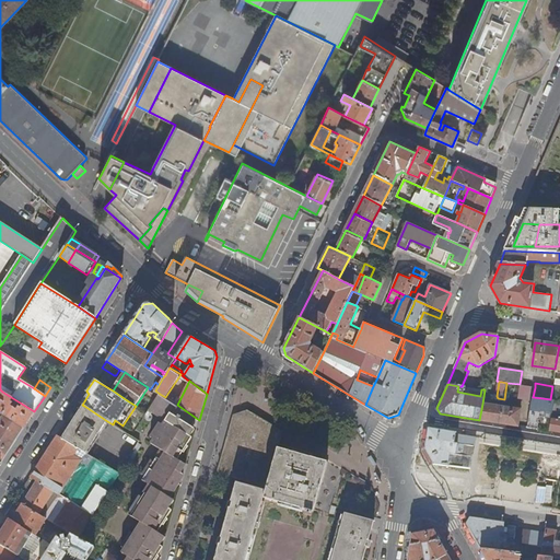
[(517,398),(533,400),(533,397),(535,387),(521,385),(517,398)]
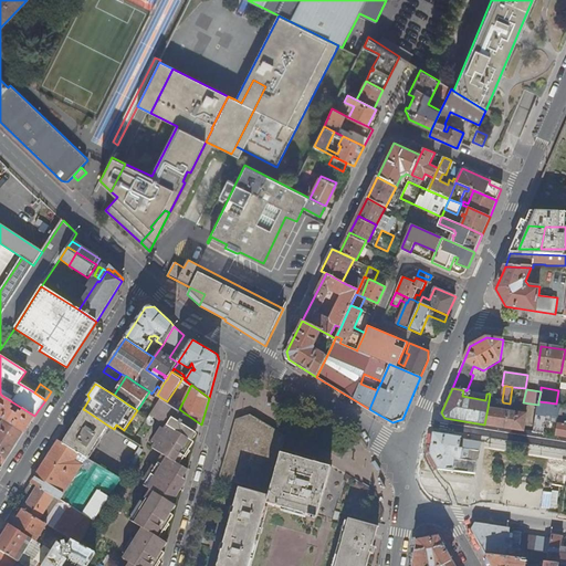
[(565,391),(558,390),(556,404),(561,405),(565,405),(565,391)]
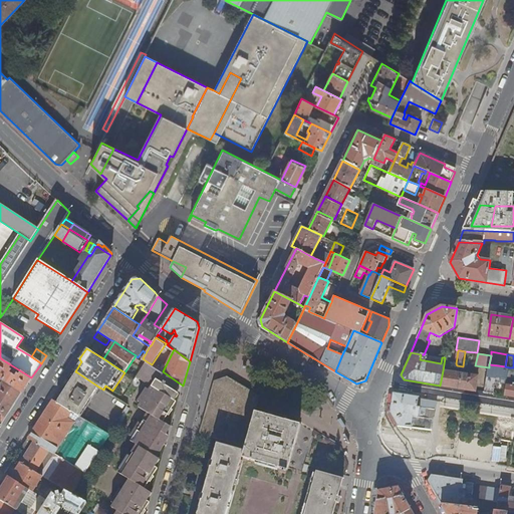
[(0,379),(2,381),(21,393),(31,377),(2,359),(0,357),(0,379)]
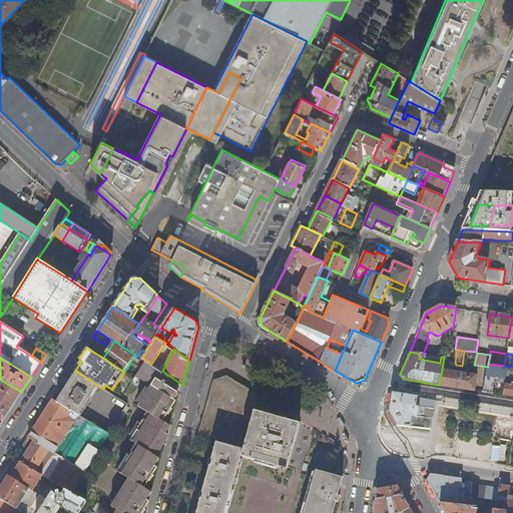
[(129,370),(126,373),(130,376),(130,377),(134,379),(141,369),(146,361),(142,358),(141,359),(140,358),(131,372),(129,370)]
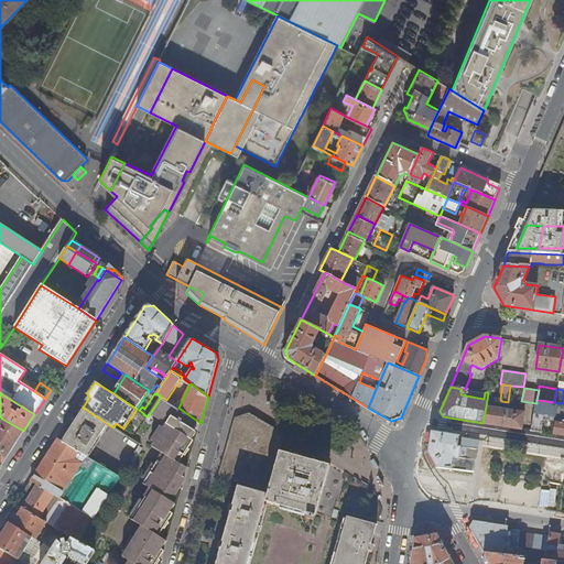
[(130,563),(158,563),(161,560),(160,559),(164,551),(160,548),(165,540),(159,537),(164,529),(165,530),(170,522),(169,522),(174,514),(169,511),(174,503),(170,501),(175,494),(177,494),(181,488),(180,487),(185,478),(180,475),(185,467),(180,463),(184,455),(185,456),(190,451),(187,449),(193,442),(188,438),(194,431),(192,429),(197,421),(179,408),(166,400),(161,397),(155,405),(174,418),(158,444),(171,453),(166,459),(164,458),(149,481),(156,486),(149,498),(145,496),(131,518),(147,528),(142,535),(139,534),(125,556),(132,562),(130,563)]
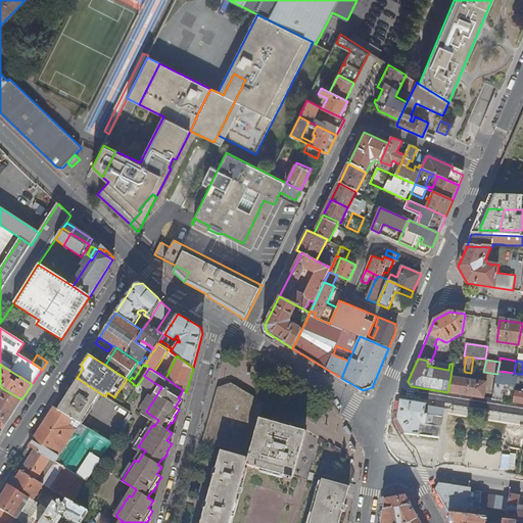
[(493,399),(503,400),(507,372),(497,371),(497,374),(493,399)]
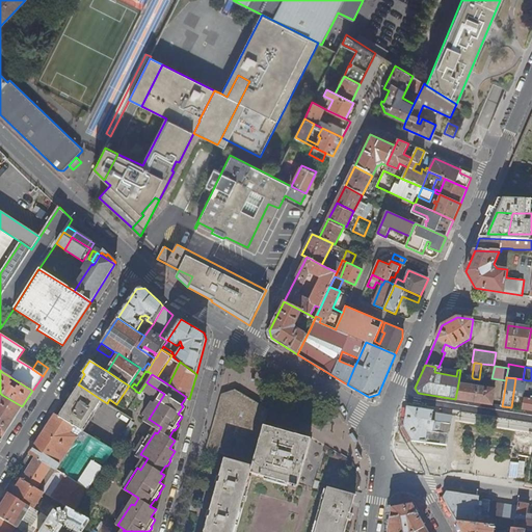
[(478,387),(458,383),(455,399),(475,402),(478,387)]
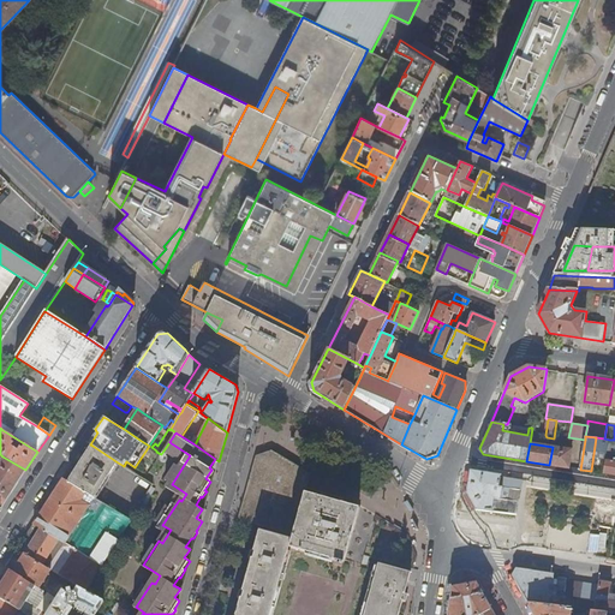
[(95,499),(118,463),(93,446),(69,482),(95,499)]
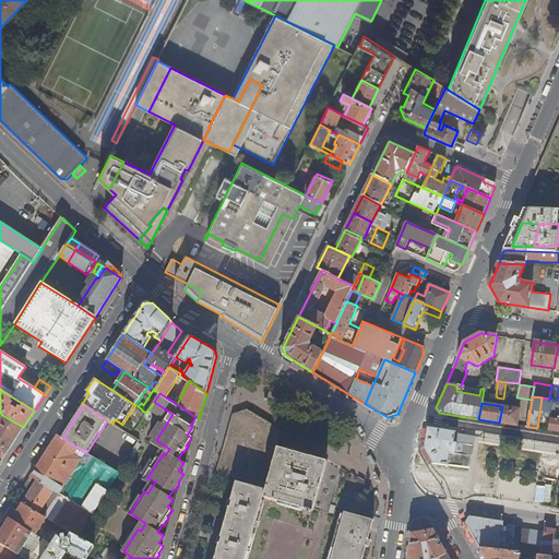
[(520,408),(502,406),(499,423),(516,426),(520,408)]
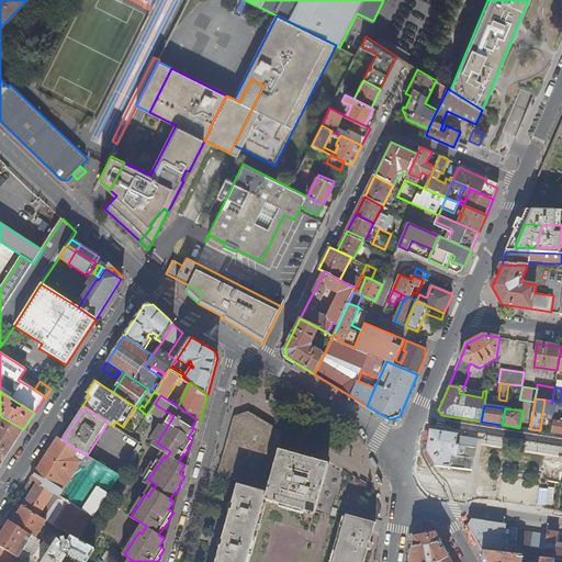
[(315,515),(325,476),(328,467),(328,463),(279,449),(283,433),(249,412),(235,416),(218,474),(268,489),(267,493),(237,484),(215,561),(247,561),(265,501),(315,515)]
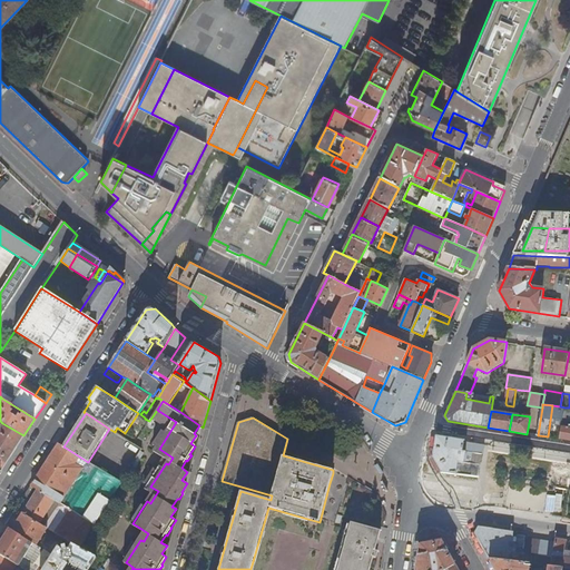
[(569,421),(569,426),(561,425),(561,426),(560,439),(569,440),(569,421)]
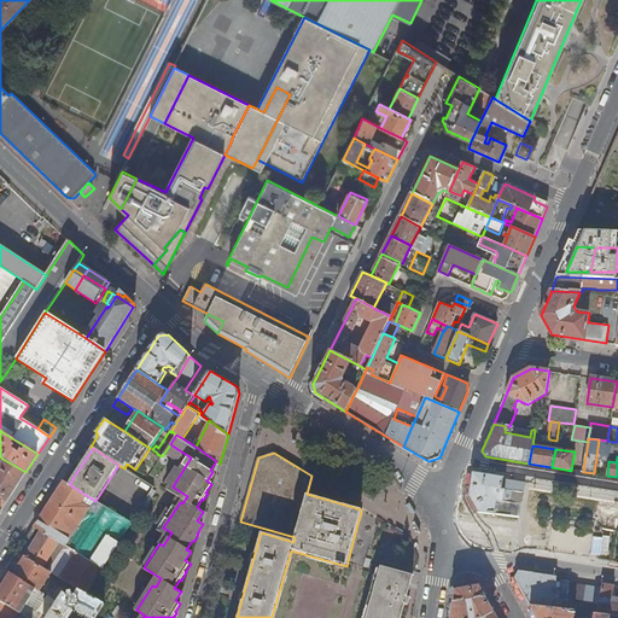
[(0,509),(1,511),(25,472),(3,459),(0,462),(0,509)]
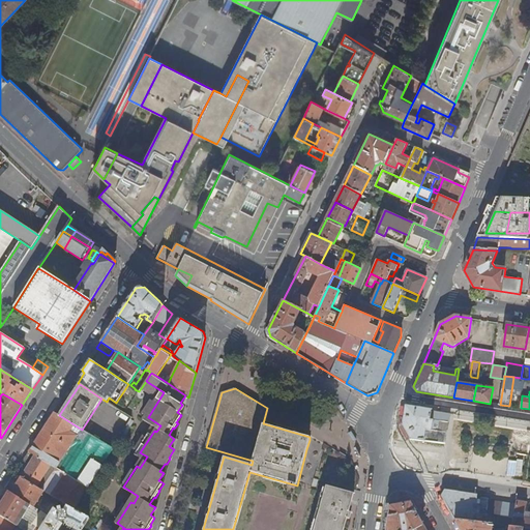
[(434,411),(434,410),(406,406),(403,424),(411,440),(424,441),(425,430),(438,431),(440,420),(431,419),(432,411),(434,411)]
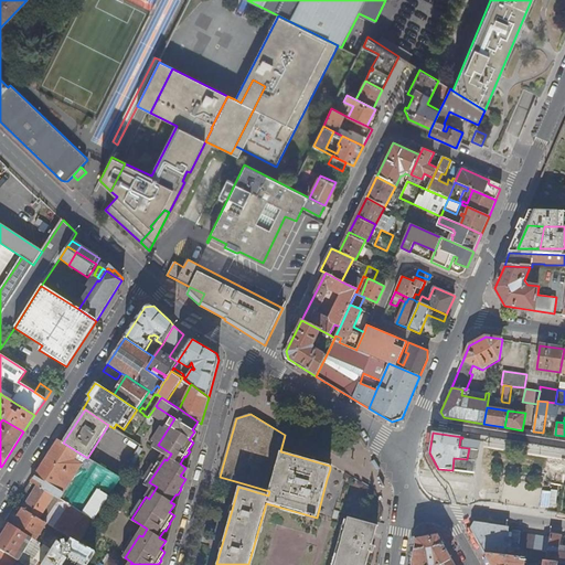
[(59,440),(31,481),(38,486),(55,497),(61,500),(65,502),(85,514),(95,521),(121,479),(87,458),(63,443),(59,440)]
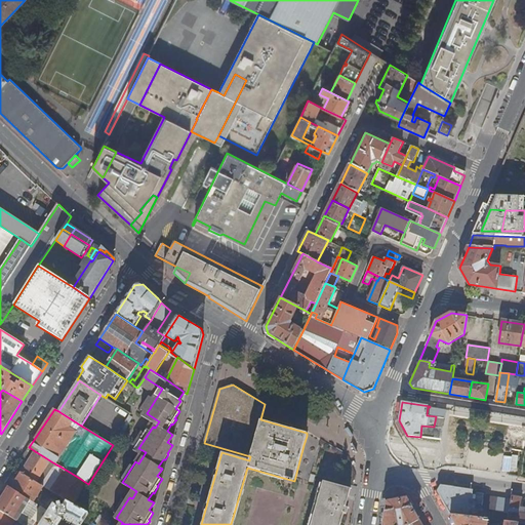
[(436,416),(434,427),(440,428),(441,420),(444,420),(444,417),(436,416)]
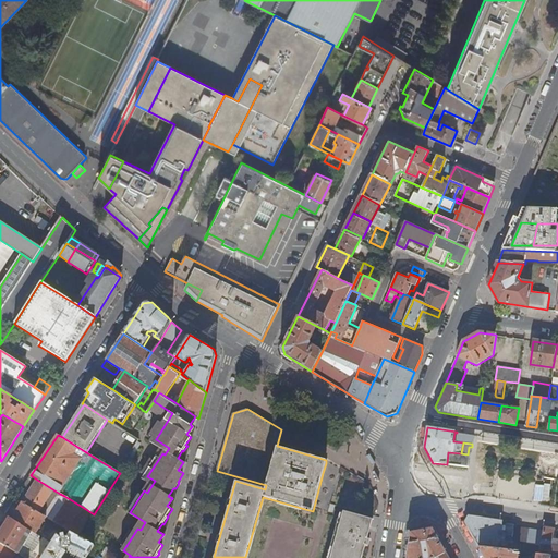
[(557,448),(547,448),(544,469),(557,470),(557,448)]
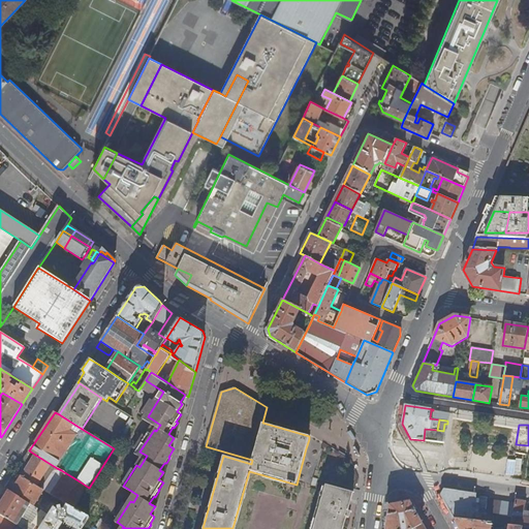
[(421,458),(435,459),(438,441),(424,440),(410,439),(421,458)]
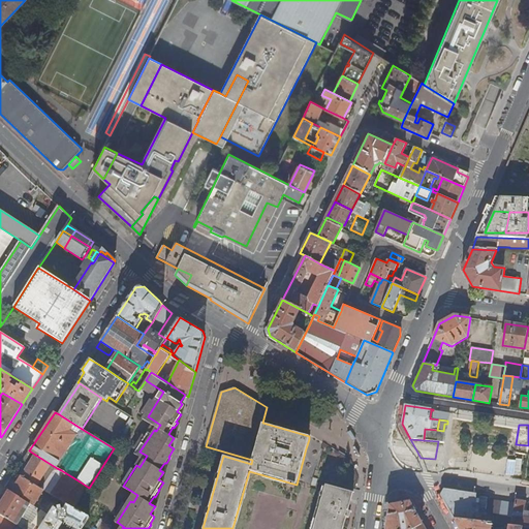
[(445,442),(438,441),(435,459),(440,460),(441,453),(446,453),(447,442),(445,442)]
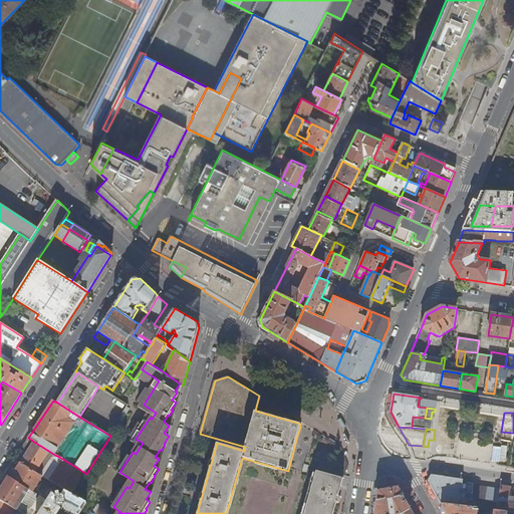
[(37,473),(50,452),(34,442),(21,463),(37,473)]
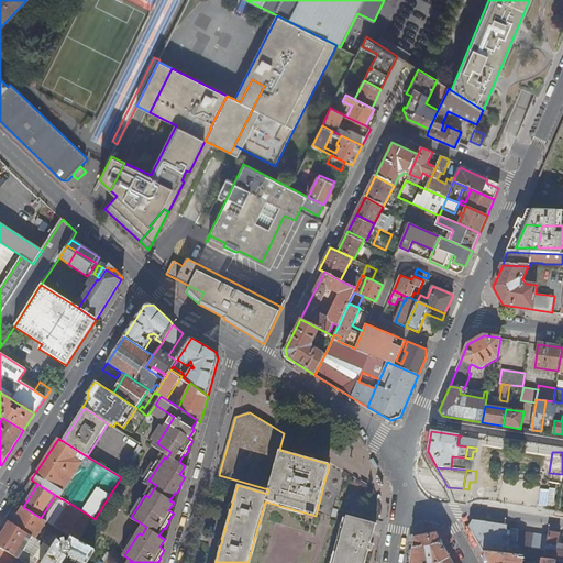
[(45,521),(61,498),(55,495),(41,518),(45,521)]
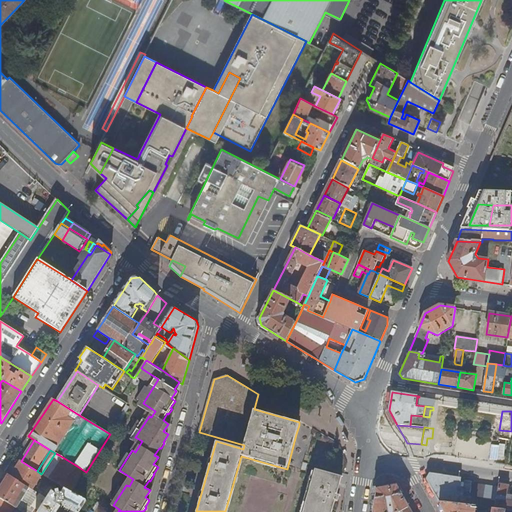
[(64,487),(77,466),(59,455),(55,453),(41,474),(46,477),(57,484),(57,483),(64,487)]
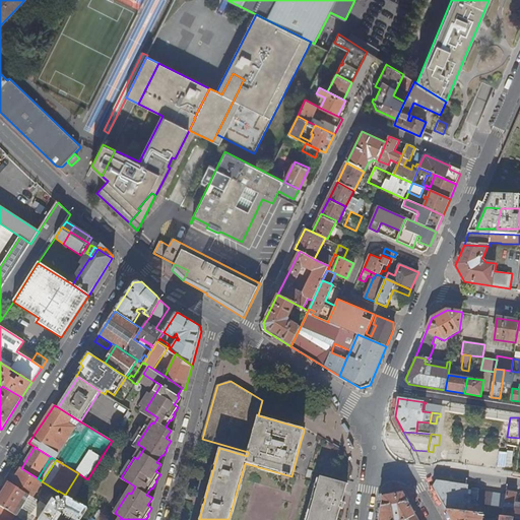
[(46,486),(47,484),(42,481),(38,478),(21,468),(12,483),(29,494),(31,495),(34,497),(42,484),(46,486)]
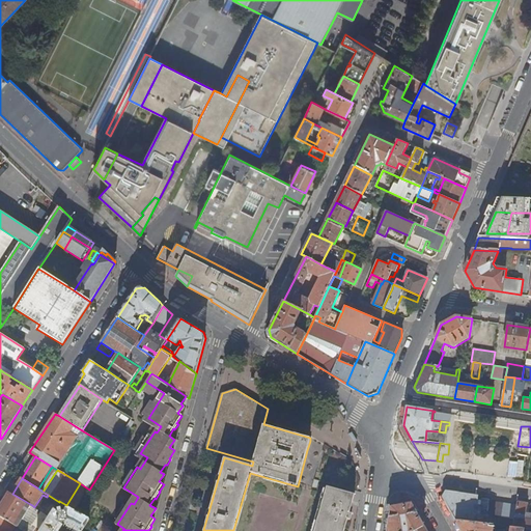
[(326,494),(314,530),(345,530),(357,493),(328,484),(326,494)]
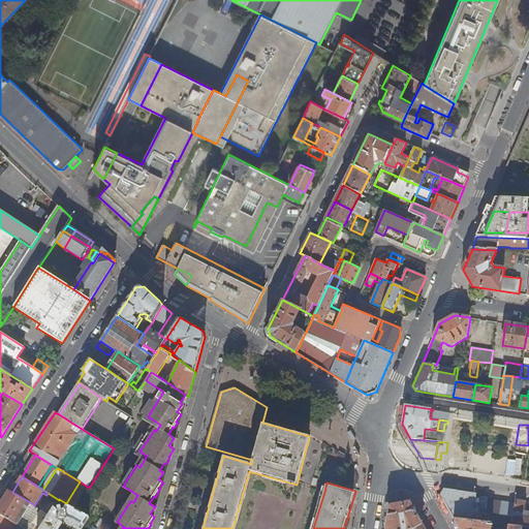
[(474,510),(476,494),(445,489),(441,495),(454,518),(480,522),(481,515),(485,516),(486,512),(474,510)]
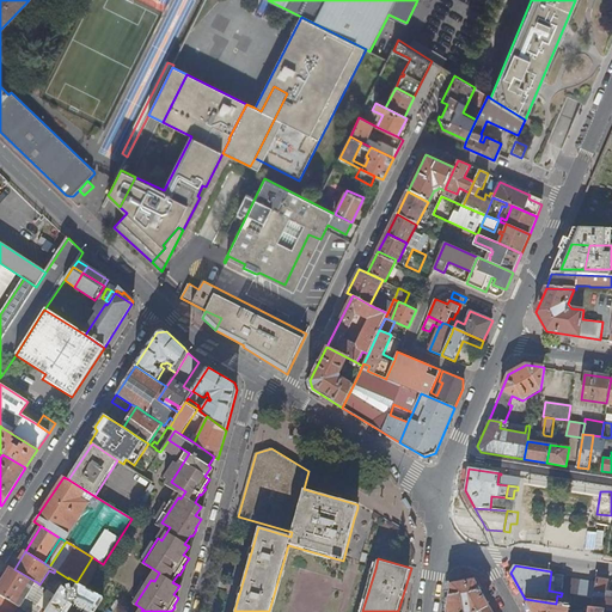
[(20,609),(37,582),(35,581),(14,569),(11,567),(0,583),(0,594),(16,605),(20,609)]
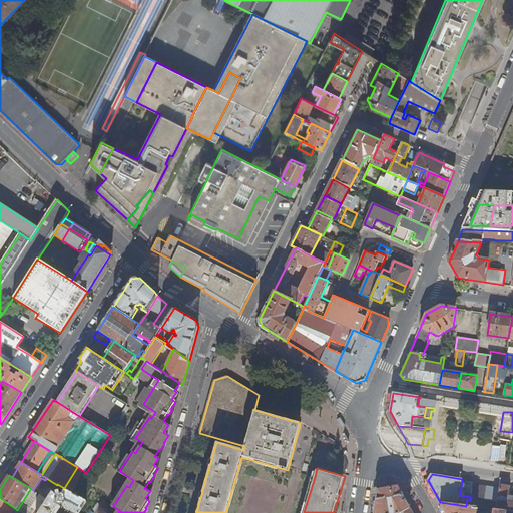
[(473,484),(473,481),(467,480),(465,491),(467,493),(471,494),(471,497),(478,498),(477,501),(497,504),(499,488),(473,484)]
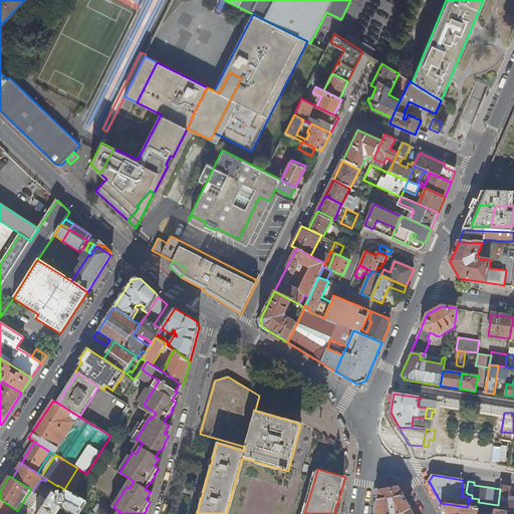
[(513,497),(509,496),(511,487),(501,486),(500,489),(498,505),(497,511),(508,513),(513,513),(513,497)]
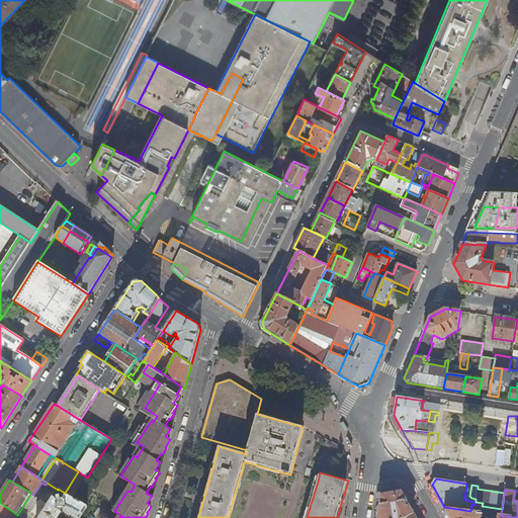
[(404,517),(414,513),(402,491),(381,495),(377,517),(404,517)]
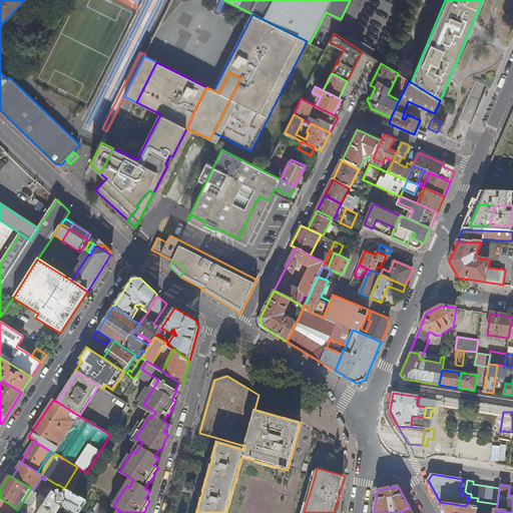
[(40,488),(37,492),(48,499),(50,495),(40,488)]
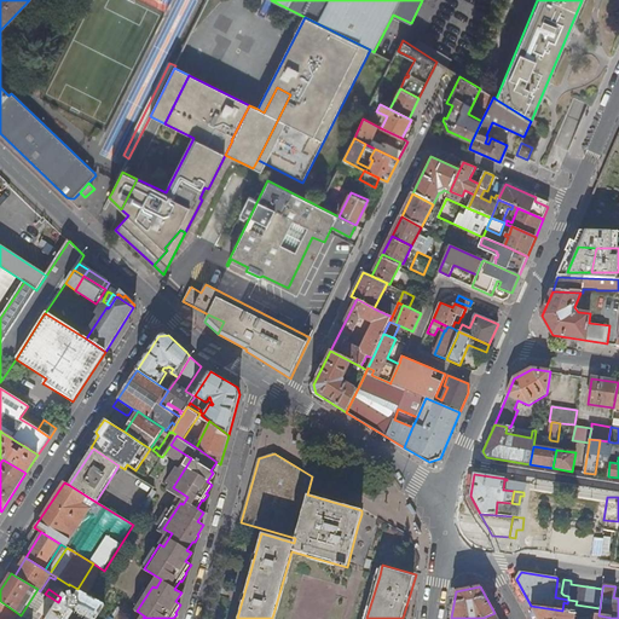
[(77,608),(98,618),(106,606),(80,590),(76,595),(70,597),(63,594),(61,597),(58,602),(46,618),(65,618),(71,609),(75,611),(77,609),(77,608)]
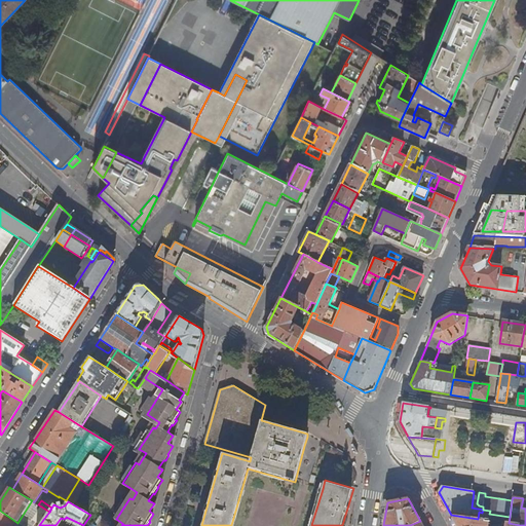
[(23,525),(17,523),(13,520),(0,511),(0,525),(23,525)]
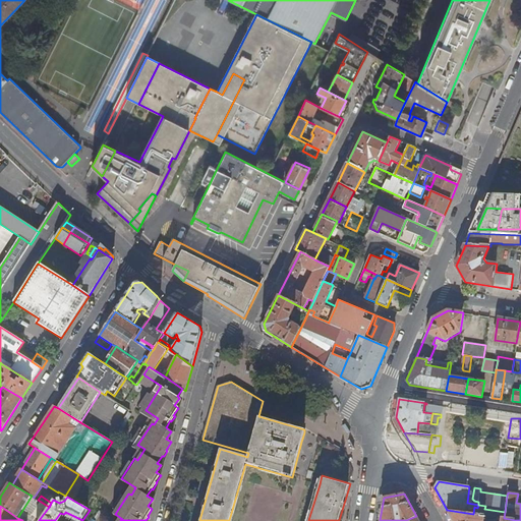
[(453,520),(515,520),(504,518),(501,518),(500,520),(483,520),(485,515),(473,514),(447,510),(453,520)]
